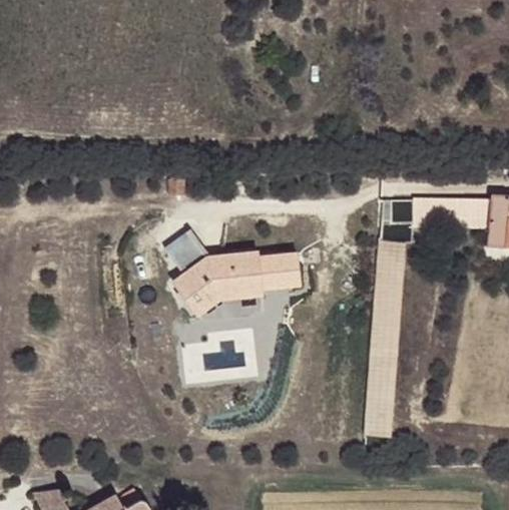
[(169,180),(168,195),(184,197),(184,182),(169,180)]
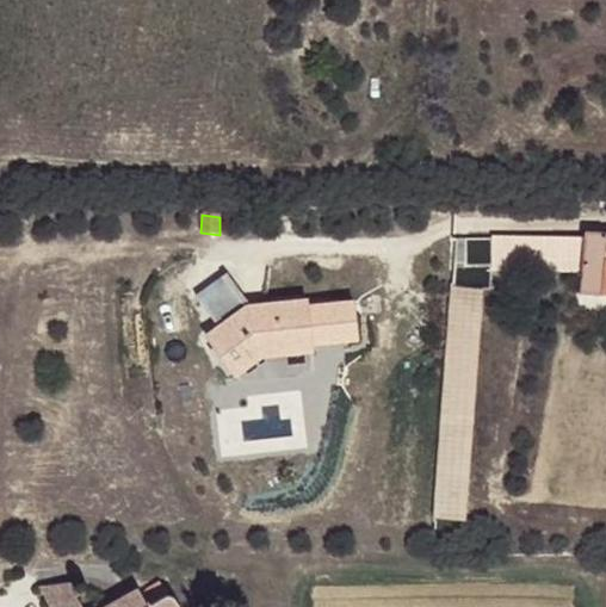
[(490,267),(582,271),(586,237),(490,233),(490,237),(490,265),(490,267)]
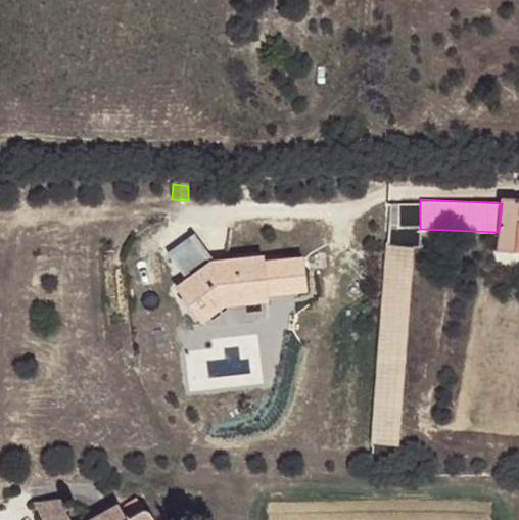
[(514,252),(518,225),(518,213),(518,203),(503,200),(502,203),(499,232),(497,252),(514,252)]
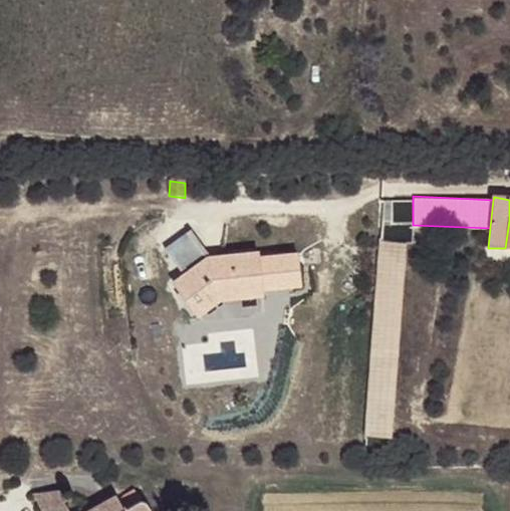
[(196,312),(198,314),(220,298),(260,294),(260,288),(292,284),(300,284),(297,252),(258,256),(257,251),(253,251),(252,247),(229,250),(229,254),(205,257),(201,252),(185,231),(164,247),(183,273),(173,281),(180,291),(196,312)]
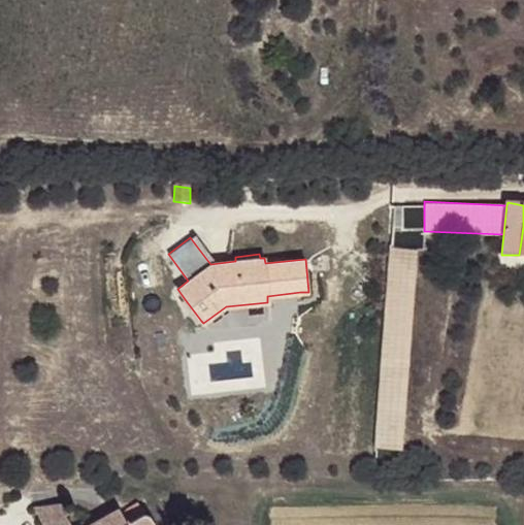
[(391,247),(374,447),(401,449),(418,249),(391,247)]
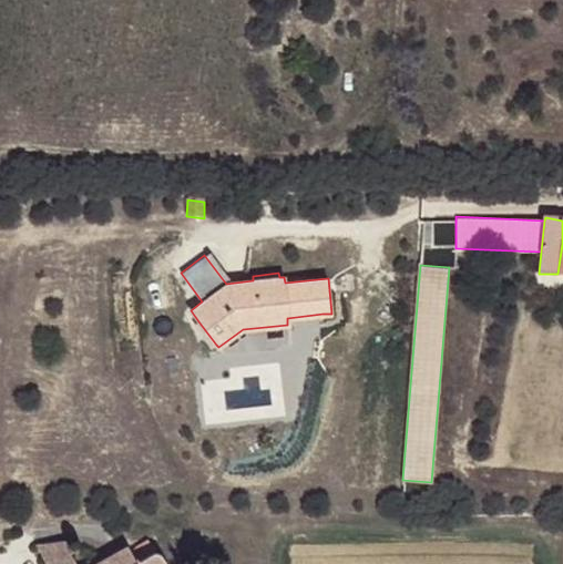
[(216,345),(198,321),(194,324),(211,348),(216,345)]
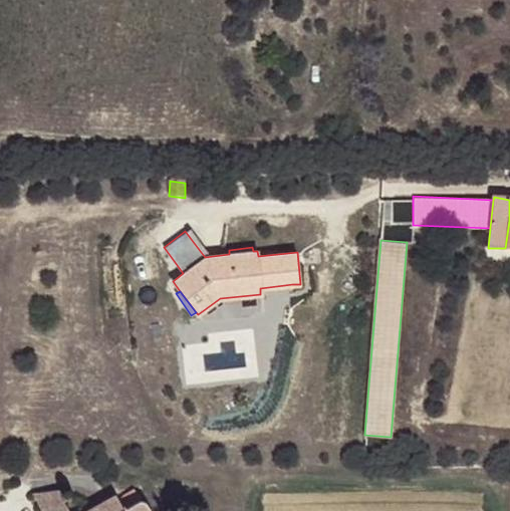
[(262,314),(260,294),(220,298),(198,314),(202,320),(262,314)]
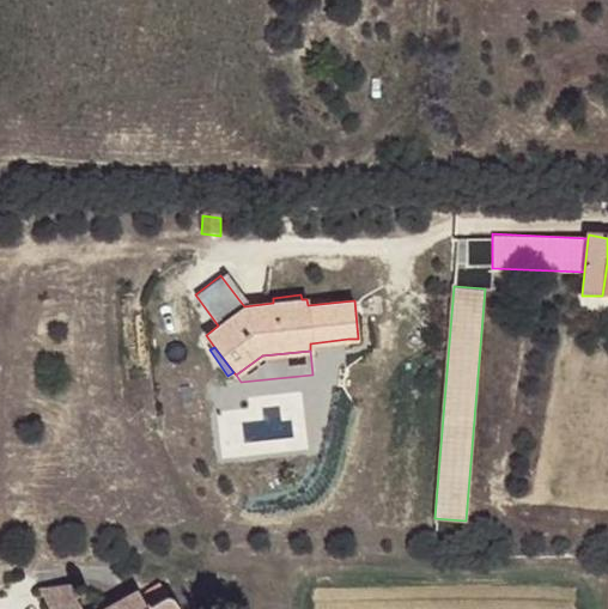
[(182,608),(180,604),(170,608),(152,608),(147,598),(123,608),(91,608),(87,598),(90,597),(85,585),(46,585),(56,608),(182,608)]
